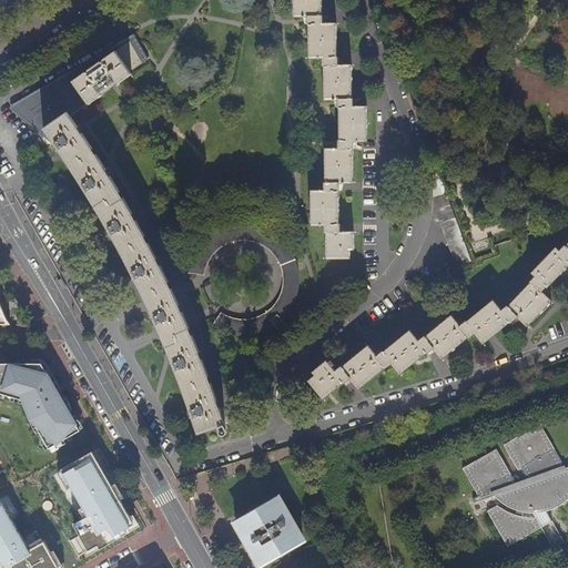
[(293,0),(294,18),(307,18),(307,21),(307,22),(307,27),(310,27),(310,38),(310,42),(310,60),(323,60),(324,67),(325,67),(325,71),(325,101),(334,101),(340,101),(340,104),(340,108),(341,108),(341,120),(341,121),(341,123),(341,141),(340,141),(340,143),(340,145),(340,149),(326,149),(326,183),(325,183),(325,191),(312,191),(312,209),(312,211),(312,213),(312,226),(326,226),(326,234),(327,234),(327,260),(351,260),(351,252),(355,252),(355,233),(342,233),(342,226),(341,226),(340,193),(341,193),(341,191),(341,188),(341,185),(354,185),(354,183),(354,151),(355,151),(355,149),(355,143),(368,142),(368,141),(367,108),(355,108),(354,100),(353,100),(353,95),(353,66),(338,66),(338,61),(338,58),(337,58),(337,54),(336,24),(323,24),(323,19),(323,18),(322,18),(322,14),(321,0),(293,0)]
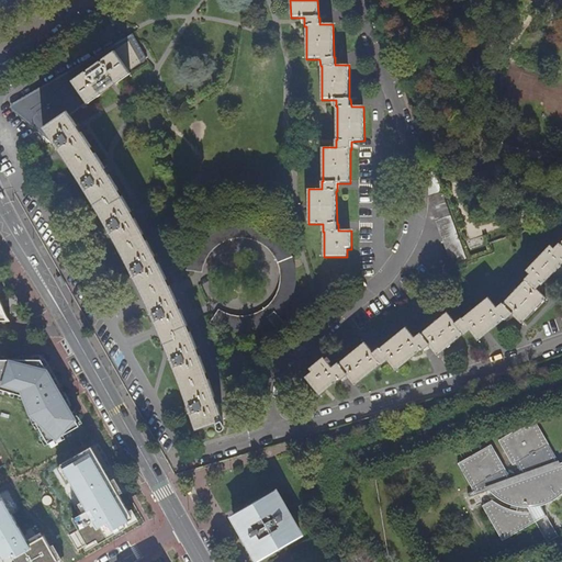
[(134,33),(127,37),(8,107),(54,145),(56,143),(31,110),(97,65),(130,42),(136,54),(144,49),(141,44),(134,33)]
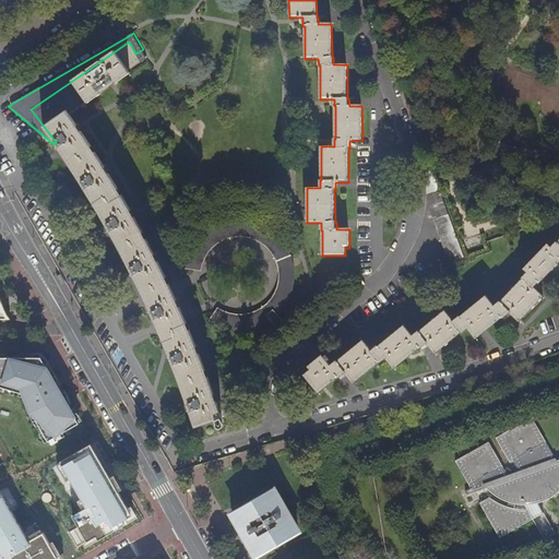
[(144,52),(143,49),(135,54),(129,42),(96,64),(31,109),(56,142),(61,151),(75,174),(92,200),(114,237),(133,275),(145,300),(156,324),(167,349),(177,373),(192,416),(193,419),(195,426),(214,420),(218,419),(219,425),(223,426),(223,423),(222,423),(221,418),(223,417),(214,393),(209,378),(205,378),(204,375),(203,371),(206,370),(190,331),(187,332),(186,329),(185,325),(187,323),(170,284),(167,285),(166,283),(164,280),(167,277),(147,240),(144,241),(142,237),(141,235),(144,233),(122,197),(119,198),(118,195),(116,191),(119,189),(96,153),(93,155),(91,152),(88,147),(92,146),(78,126),(69,114),(73,110),(74,113),(111,87),(114,85),(115,84),(130,73),(129,72),(147,59),(144,52)]
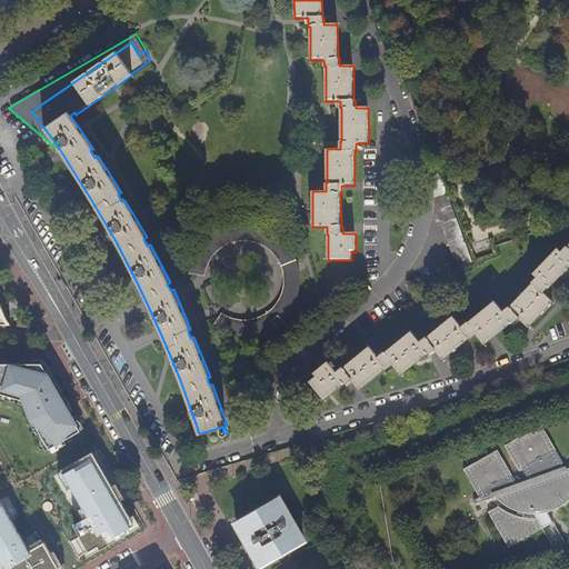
[(457,268),(472,262),(448,195),(432,200),(457,268)]
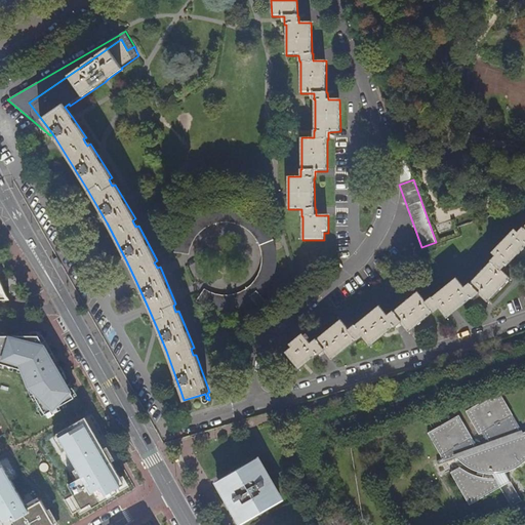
[(175,248),(175,252),(177,253),(190,255),(192,247),(195,241),(199,235),(204,231),(209,227),(216,225),(224,224),(230,224),(234,224),(238,225),(243,227),(248,231),(253,235),(257,239),(259,243),(273,237),(270,232),(264,224),(256,217),(250,214),(244,211),(236,209),(228,208),(218,208),(212,209),(207,212),(201,215),(194,219),(189,225),(182,234),(177,241),(175,248)]
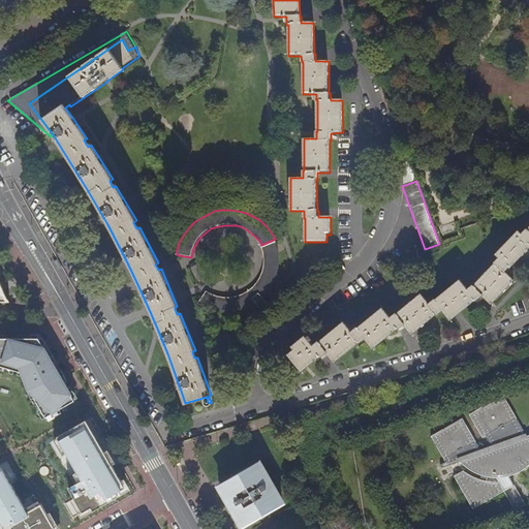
[(294,350),(288,355),(303,373),(306,369),(307,369),(309,367),(320,358),(321,359),(324,355),(328,353),(335,362),(355,345),(360,342),(361,343),(364,340),(366,338),(372,347),(373,348),(386,338),(398,329),(399,330),(402,327),(405,324),(412,334),(436,314),(437,315),(443,311),(450,320),(458,315),(476,301),(477,302),(480,300),(485,296),(493,305),(516,281),(506,272),(509,270),(510,269),(511,269),(528,250),(528,228),(527,230),(526,229),(522,235),(519,231),(496,254),(499,257),(494,262),(495,263),(474,284),(473,283),(467,289),(461,280),(436,301),(435,299),(429,304),(422,294),(398,314),(397,313),(392,318),(382,308),(359,328),(358,327),(352,332),(345,322),(320,342),(319,342),(313,346),(310,343),(313,341),(310,337),(307,339),(305,337),(292,347),(294,350)]
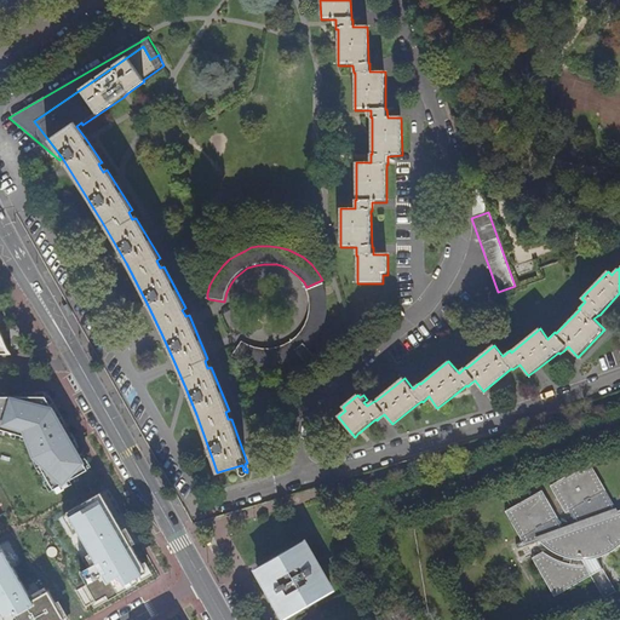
[(241,342),(231,356),(240,361),(250,365),(262,367),(270,368),(280,367),(287,365),(294,361),(302,357),(309,367),(313,363),(317,360),(310,351),(315,344),(322,333),(326,326),(328,316),(328,305),(327,296),(325,285),(309,293),(310,303),(311,309),(310,317),(308,325),(303,332),(297,338),(288,345),(280,349),(273,350),(265,350),(256,349),(241,342)]
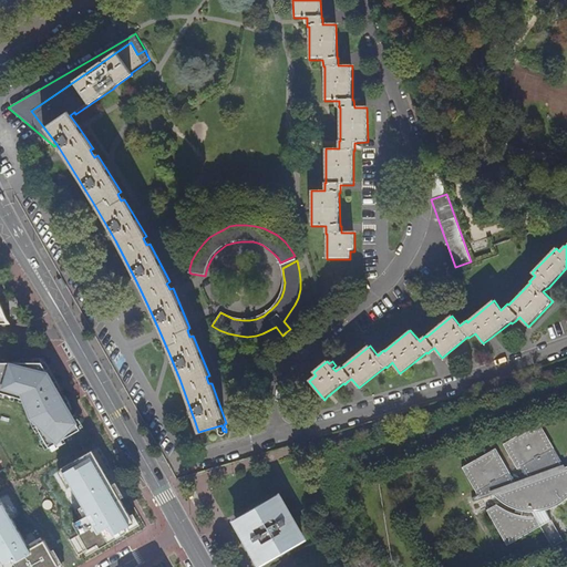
[(0,325),(10,325),(6,317),(0,303),(0,325)]
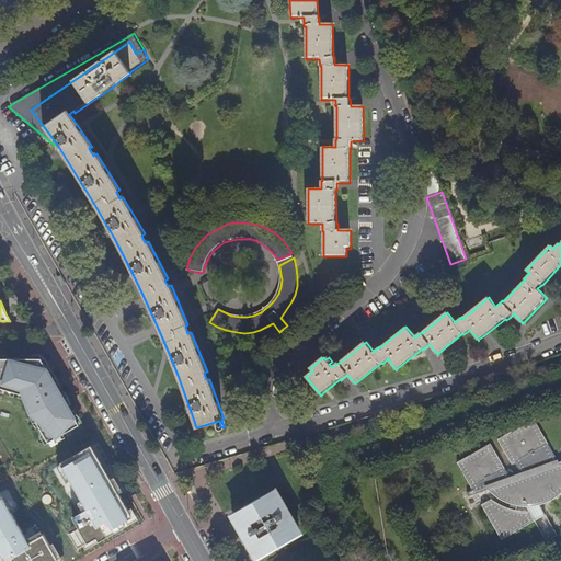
[(37,358),(0,358),(0,387),(20,388),(30,414),(43,438),(73,421),(41,364),(37,358)]
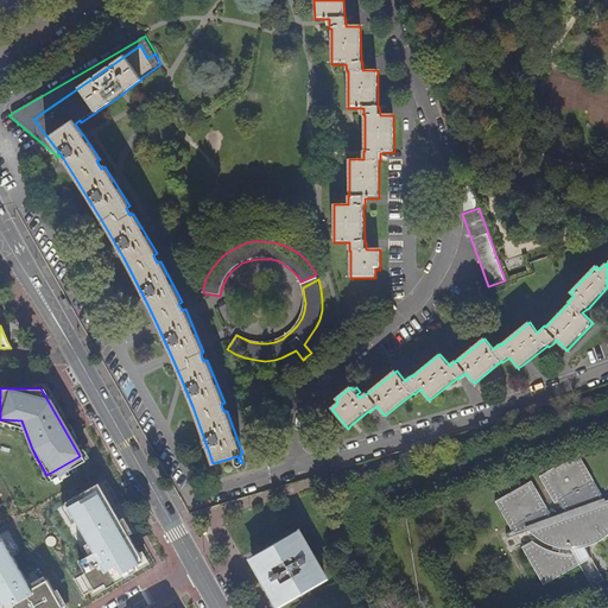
[(545,577),(549,583),(578,565),(572,555),(558,552),(559,549),(568,550),(578,549),(588,548),(595,543),(605,537),(607,533),(607,500),(605,502),(586,469),(583,470),(581,467),(583,466),(577,456),(548,473),(550,477),(545,481),(550,489),(546,493),(553,505),(557,504),(563,513),(565,517),(553,521),(551,518),(538,496),(534,499),(526,485),(500,500),(504,505),(496,508),(511,532),(504,537),(506,540),(527,532),(533,536),(539,540),(551,546),(550,551),(540,548),(531,542),(520,549),(539,581),(545,577)]
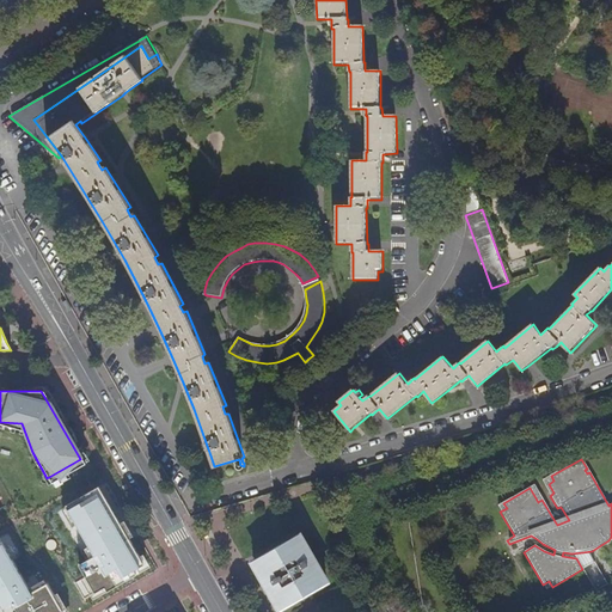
[(554,481),(551,476),(542,482),(550,496),(554,493),(549,484),(554,481)]
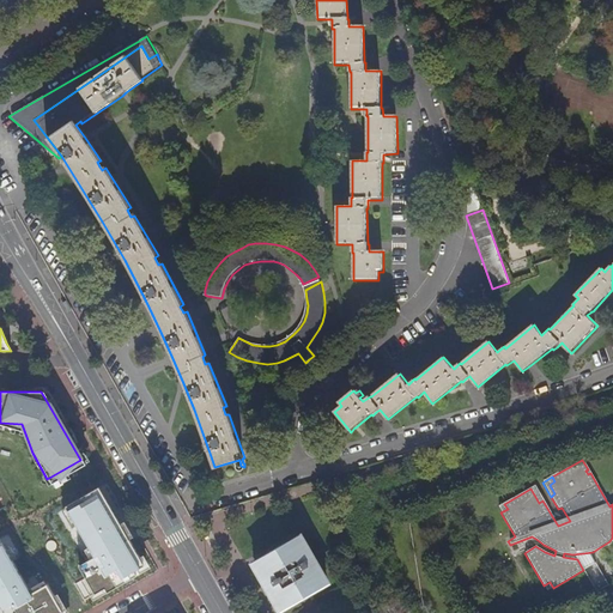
[(98,598),(146,571),(99,486),(66,504),(95,557),(80,565),(98,598)]
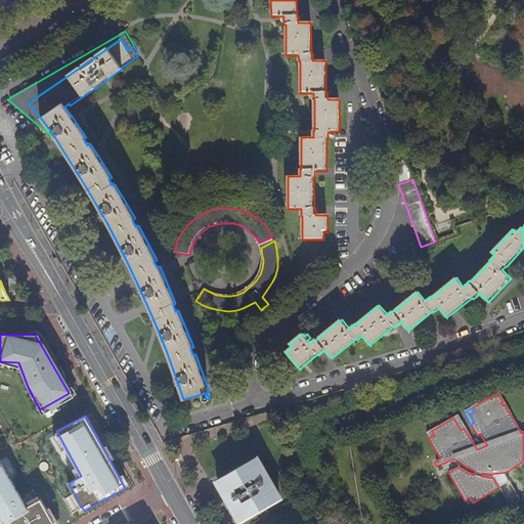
[(456,416),(453,418),(461,430),(464,428),(456,416)]
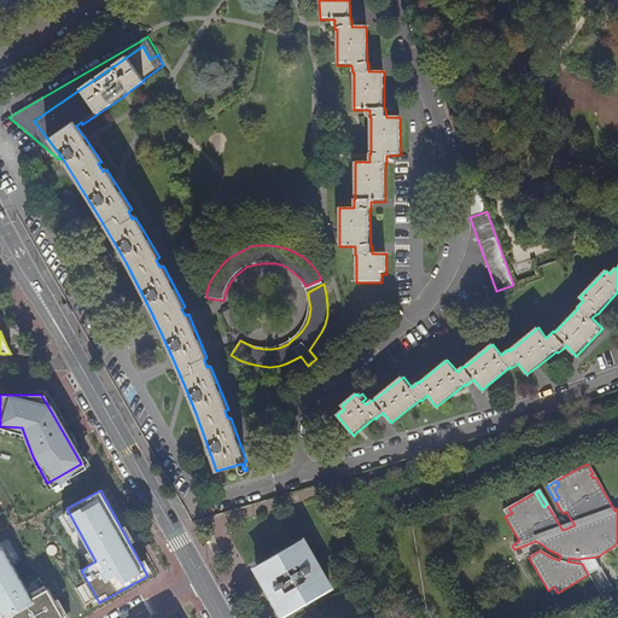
[(275,558),(273,554),(256,564),(258,569),(255,571),(278,610),(281,608),(284,613),(302,602),(299,600),(308,595),(310,599),(327,589),(324,583),(327,582),(316,565),(314,566),(312,563),(314,560),(304,542),(302,543),(298,538),(281,549),(284,553),(275,558)]
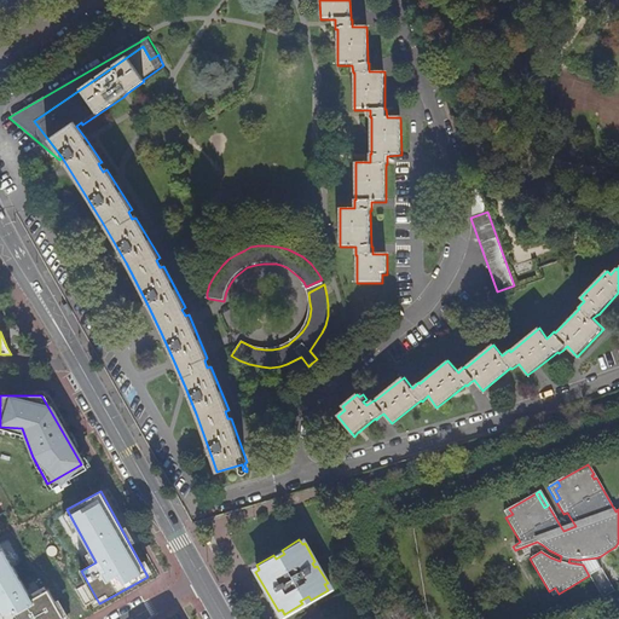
[(0,543),(0,618),(67,618),(50,590),(33,599),(0,543)]
